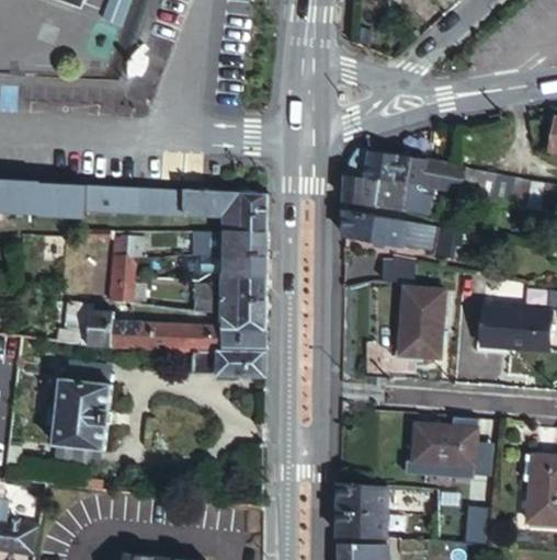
[(38,0),(66,9),(69,0),(38,0)]
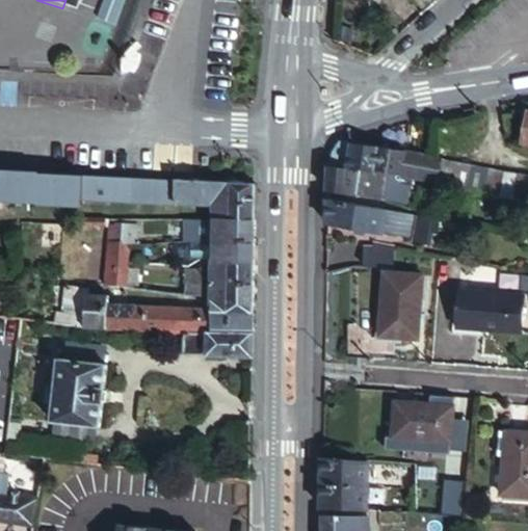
[(75,0),(74,4),(102,18),(110,0),(75,0)]
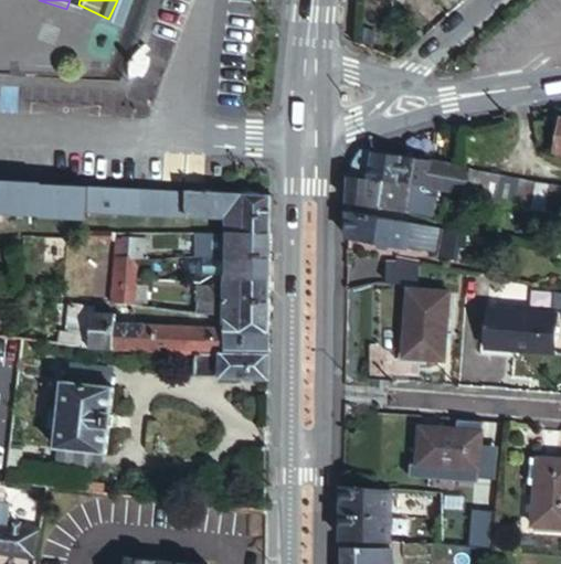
[(348,172),(346,174),(406,182),(424,184),(427,161),(427,159),(358,150),(353,155),(350,162),(348,172)]
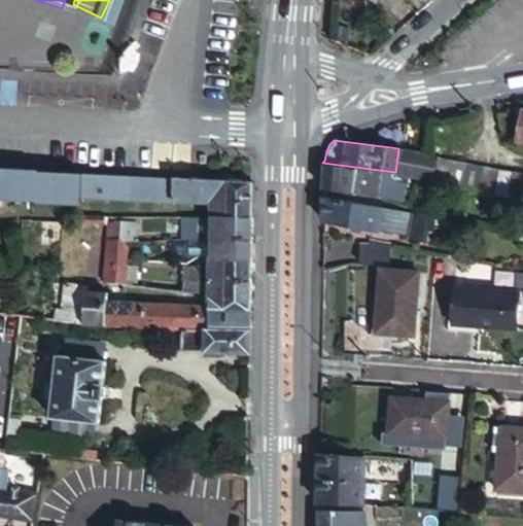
[(398,150),(395,172),(429,176),(432,156),(398,150)]
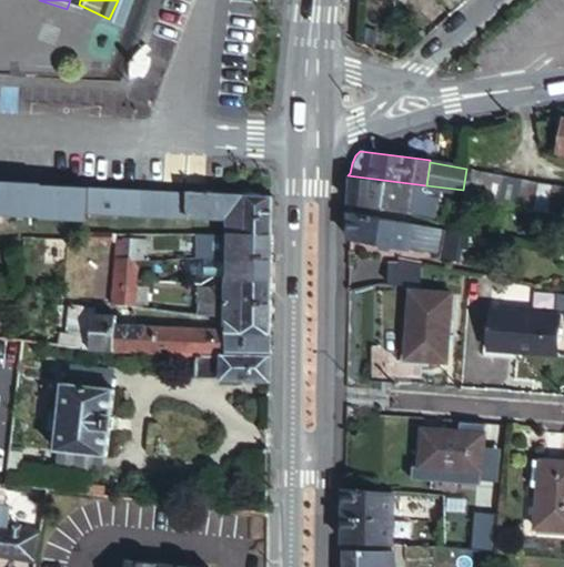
[(563,186),(466,169),(463,190),(463,194),(462,201),(543,215),(544,212),(563,215),(563,186)]
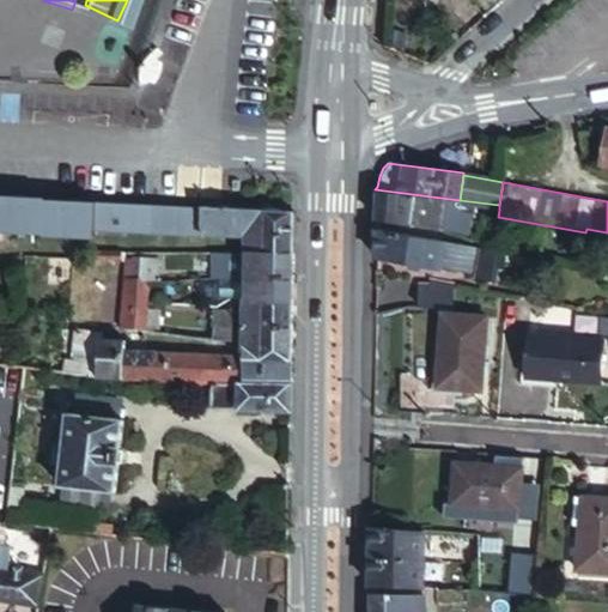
[(375,189),(374,218),(436,229),(437,220),(443,220),(444,213),(439,211),(441,198),(375,189)]
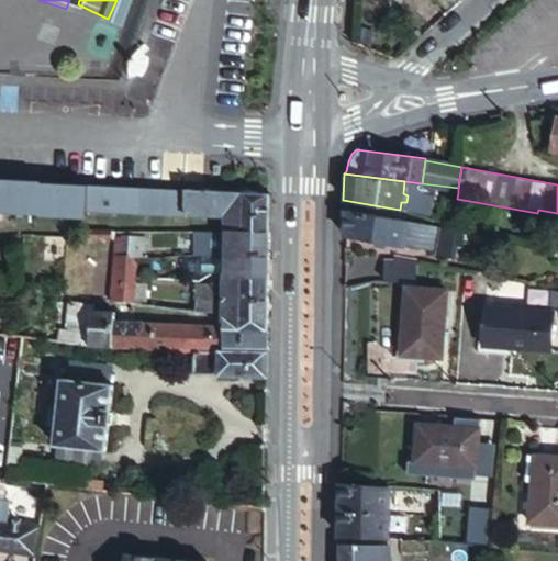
[(0,214),(84,220),(84,213),(85,187),(58,184),(0,181),(0,214)]
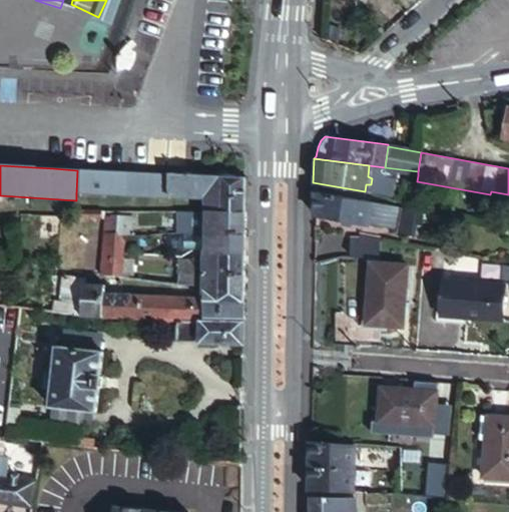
[(242,209),(242,177),(77,170),(76,194),(166,198),(166,197),(193,198),(193,194),(218,195),(218,209),(242,209)]
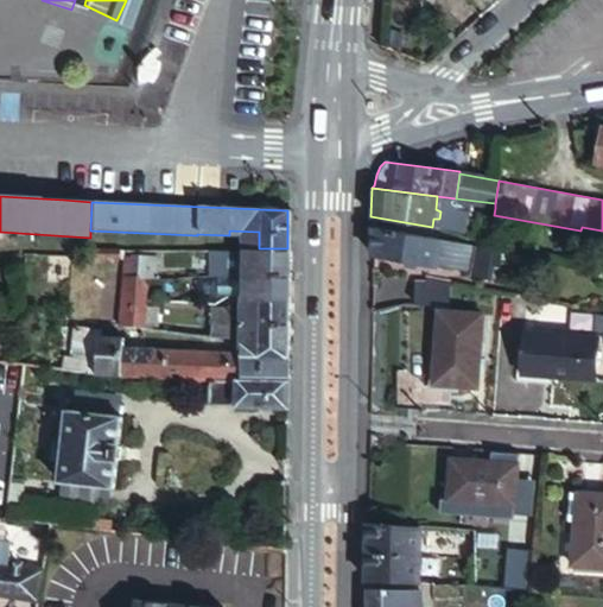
[(370,227),(369,255),(432,266),(432,264),(437,239),(438,236),(370,227)]
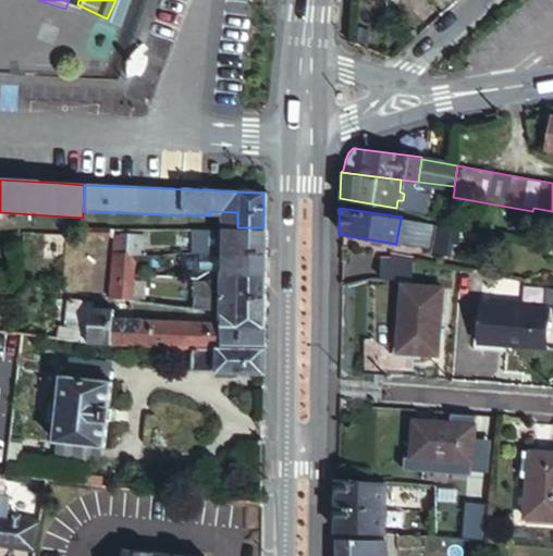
[(434,222),(402,217),(396,242),(429,248),(434,222)]
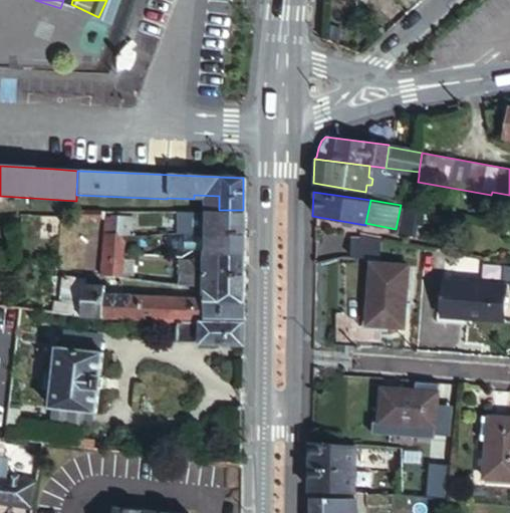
[(413,221),(415,208),(401,205),(396,228),(396,232),(410,234),(413,221)]
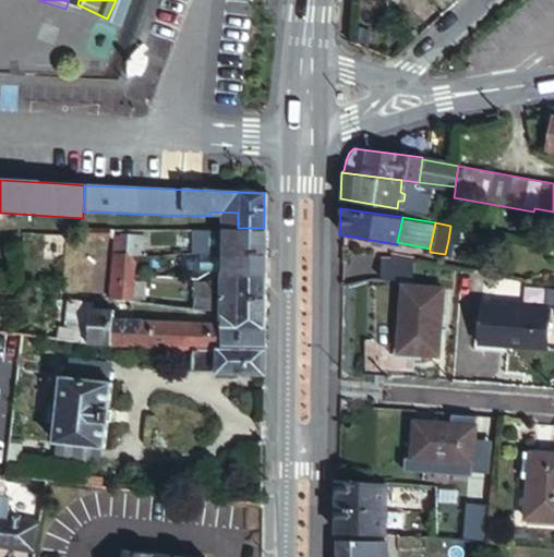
[(458,227),(450,226),(448,240),(456,241),(458,227)]
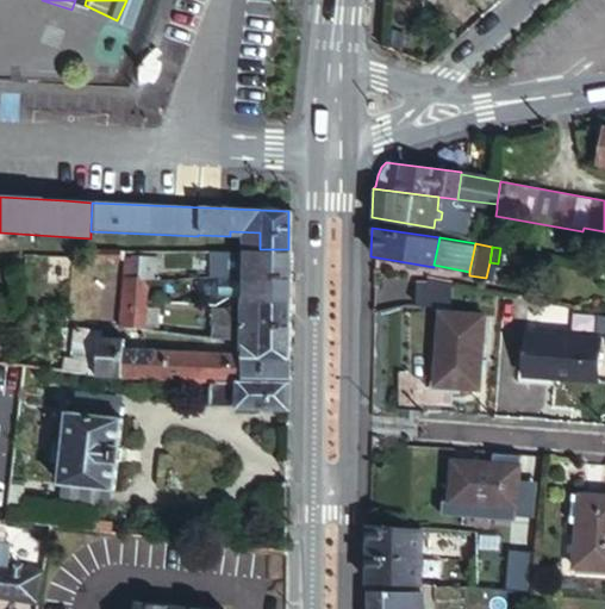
[(148,273),(148,249),(119,249),(119,259),(118,273),(148,273)]
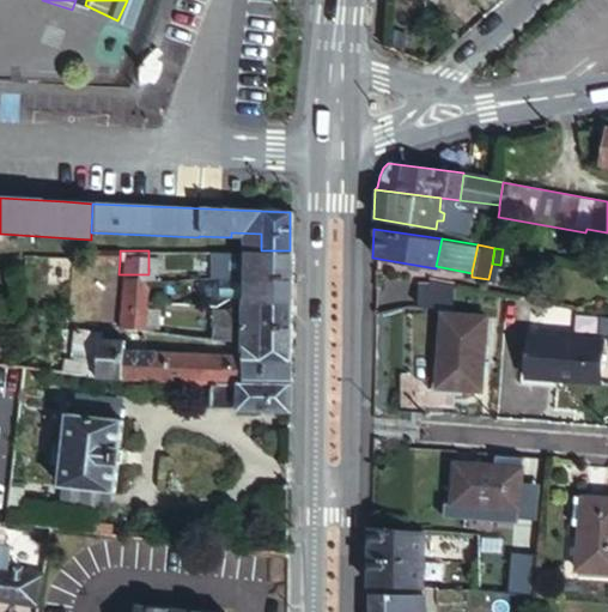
[(242,277),(242,250),(222,250),(212,250),(211,277),(218,277),(222,277),(242,277)]
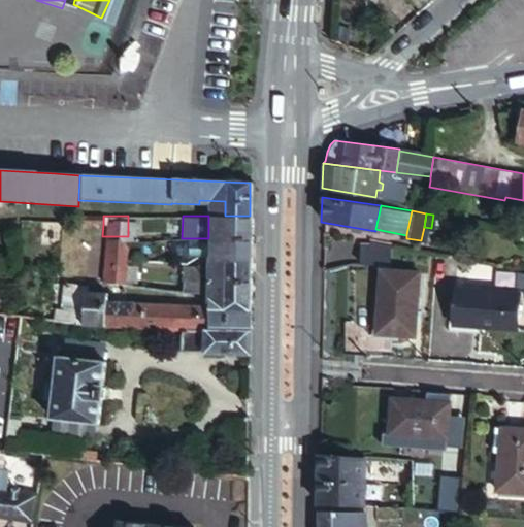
[(208,238),(250,239),(250,216),(225,216),(208,216),(208,238)]
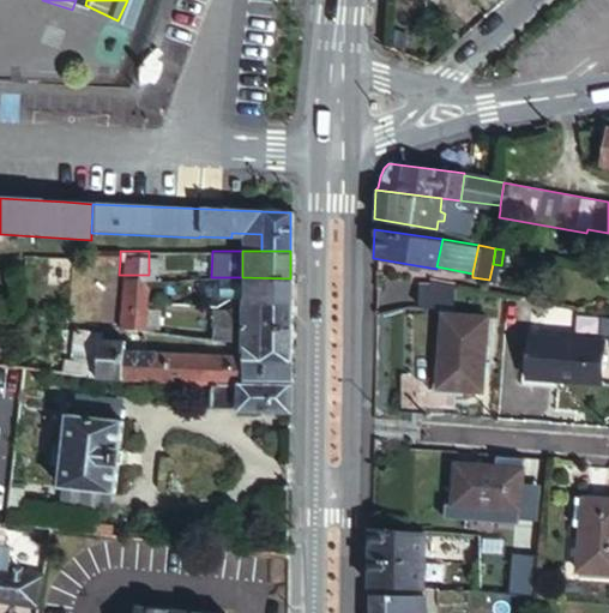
[(119,293),(148,293),(149,275),(119,275),(119,293)]
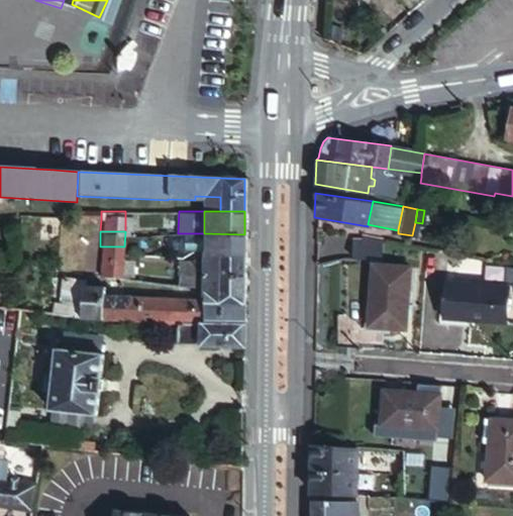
[(204,251),(244,252),(244,234),(204,233),(187,233),(184,233),(184,249),(204,249),(204,251)]
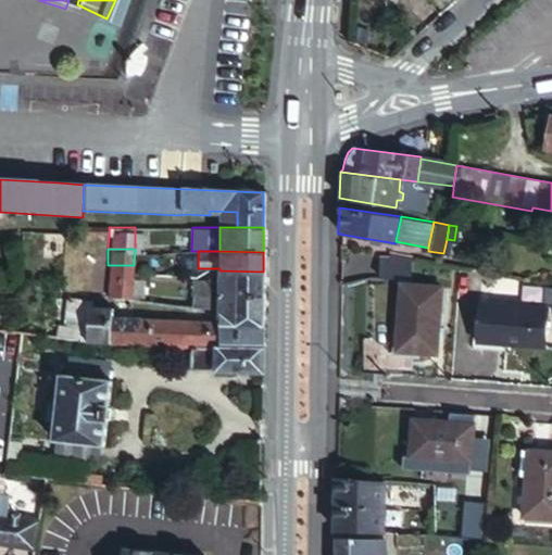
[(134,278),(134,270),(134,265),(108,265),(109,270),(116,272),(116,277),(134,278)]
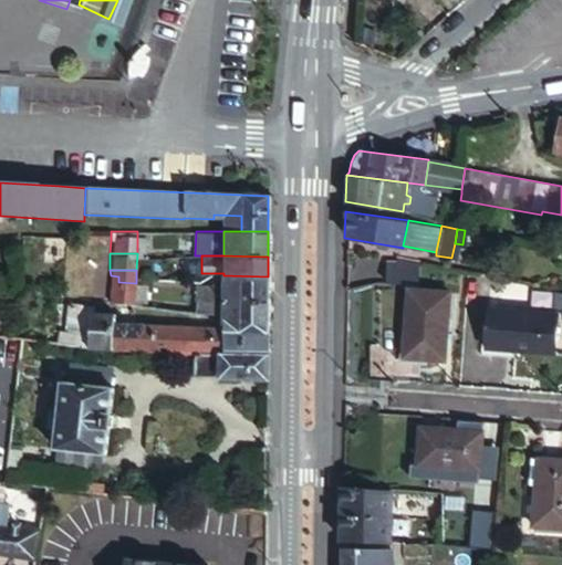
[(111,275),(110,300),(116,300),(118,282),(118,276),(111,275)]
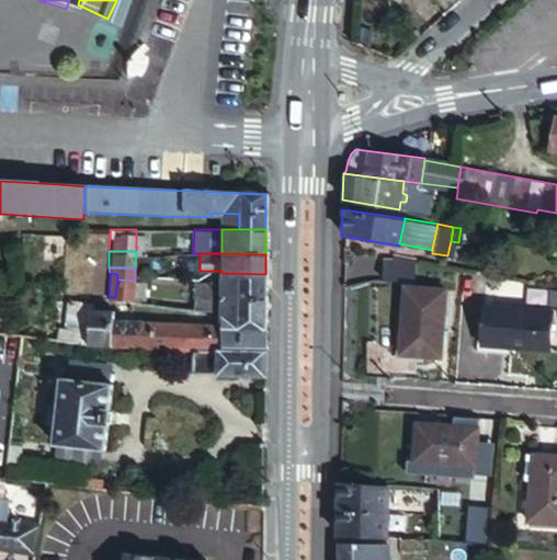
[(222,299),(264,300),(265,274),(222,273),(222,278),(222,299)]
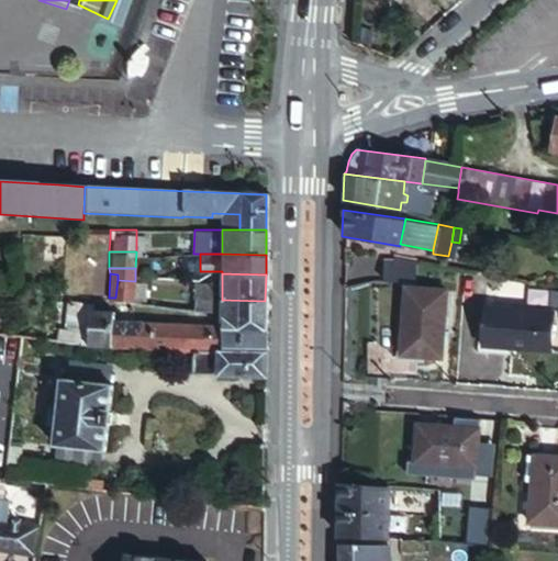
[(194,296),(222,300),(222,279),(196,277),(194,296)]
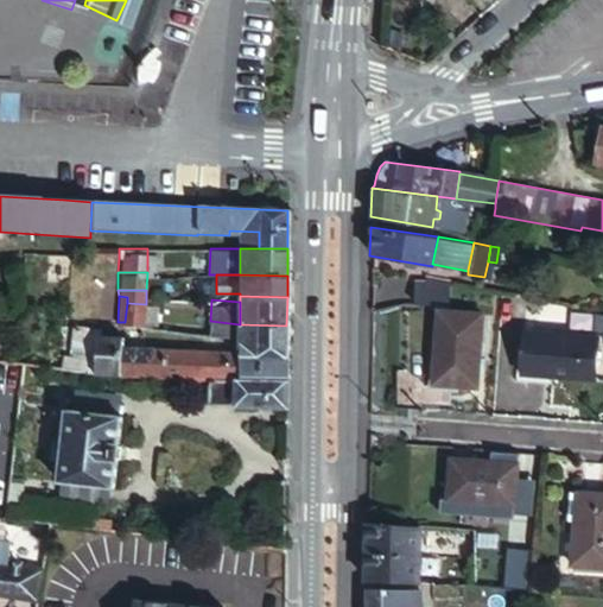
[(127,303),(125,322),(145,323),(146,304),(127,303)]
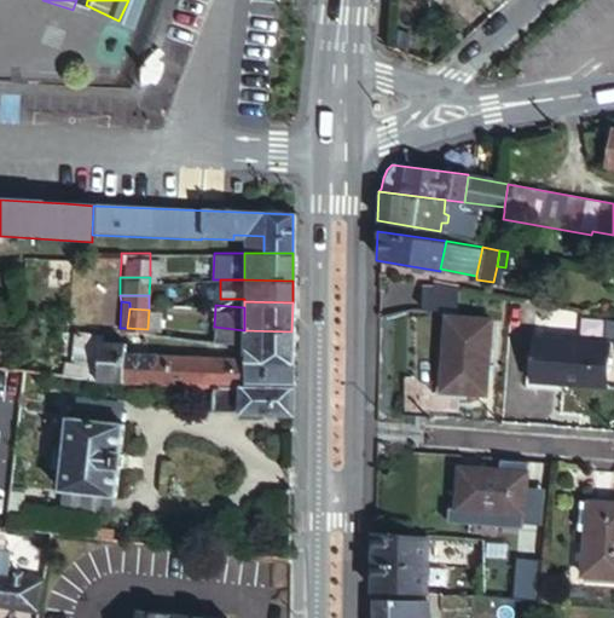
[(490,317),(447,313),(441,388),(482,392),(490,317)]
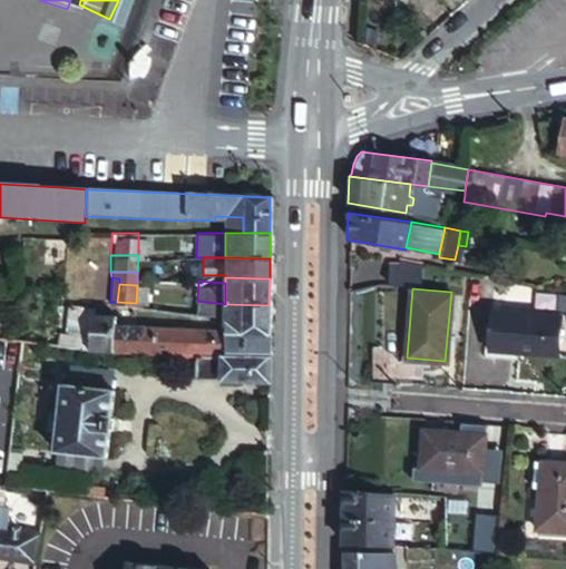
[(197,301),(197,313),(225,315),(225,304),(197,301)]
